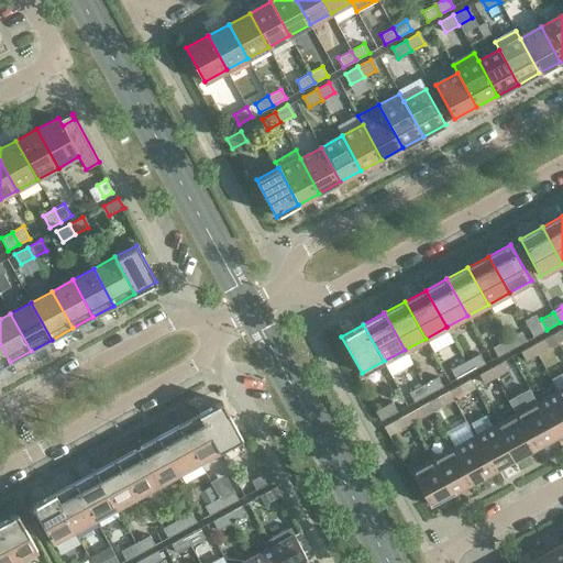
[(519,331),(506,338),(512,349),(525,341),(519,331)]
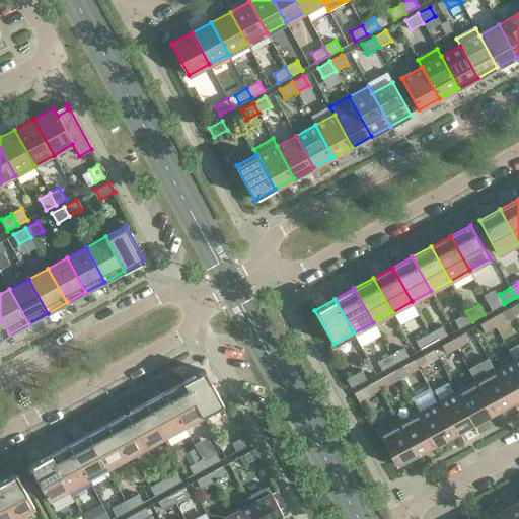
[(472,321),(466,311),(455,318),(460,327),(472,321)]
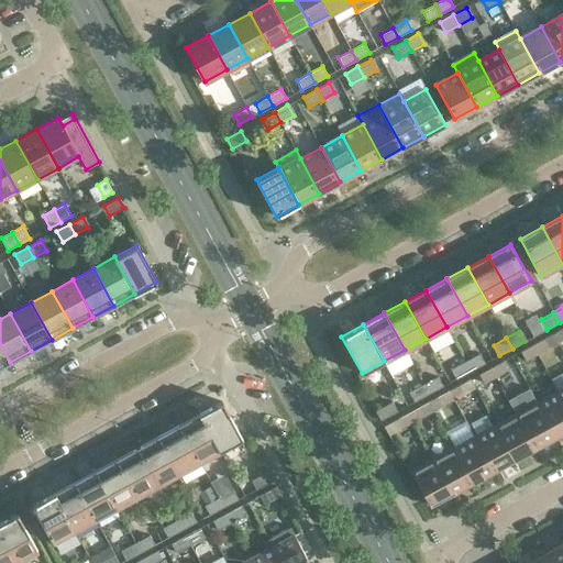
[(549,348),(544,339),(532,344),(537,354),(549,348)]
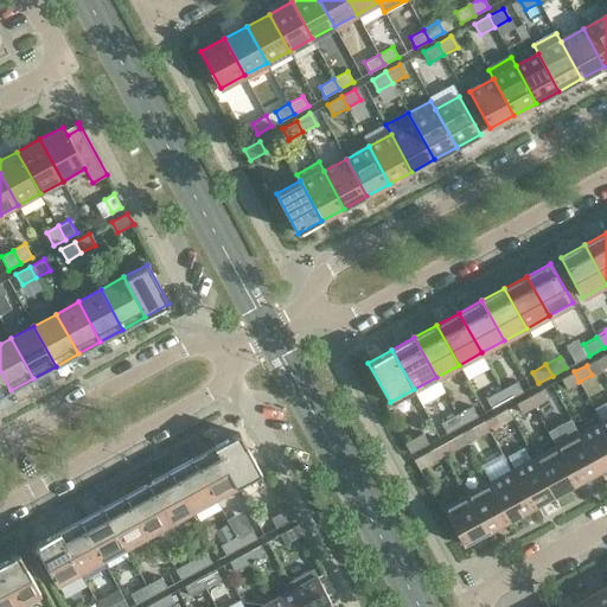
[(0,396),(11,390),(0,371),(0,396)]
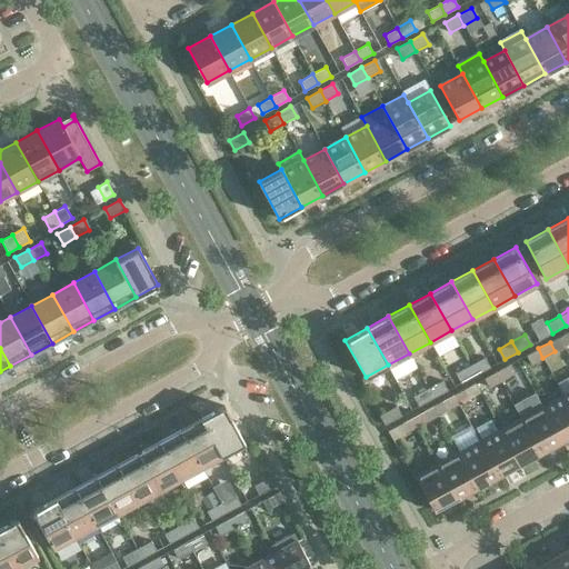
[(542,358),(538,348),(526,355),(531,365),(542,358)]
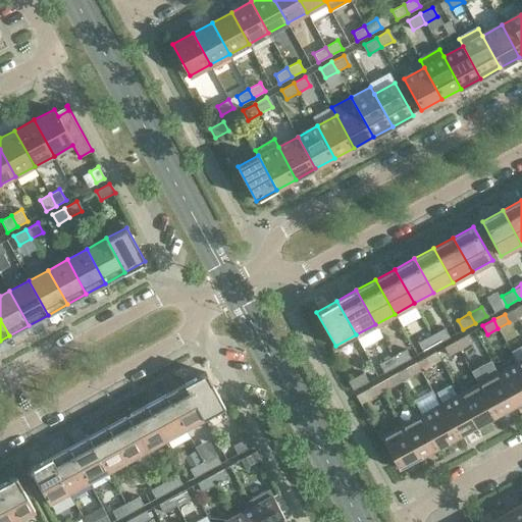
[(442,328),(430,334),(436,344),(448,337),(442,328)]
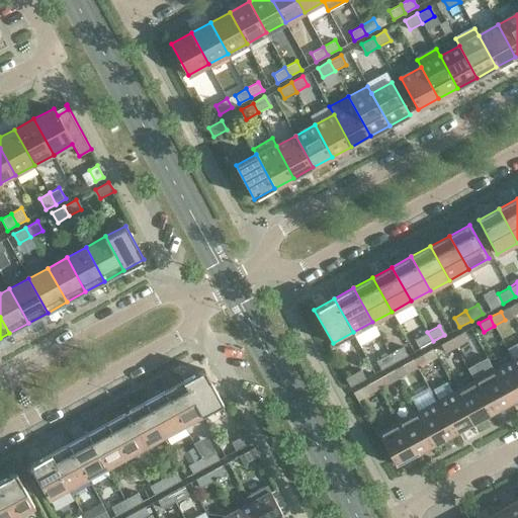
[(433,341),(427,332),(416,338),(421,348),(433,341)]
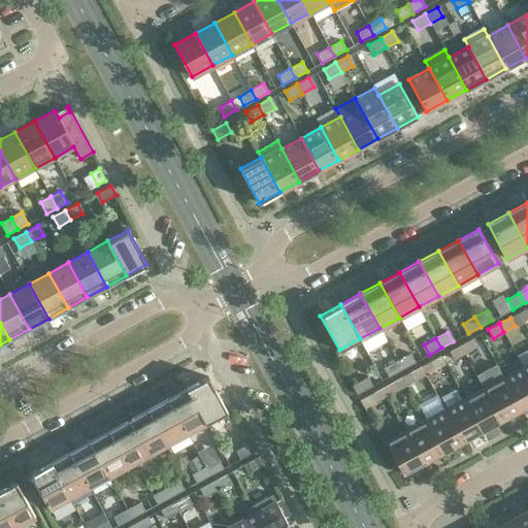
[(475,348),(471,338),(460,344),(465,354),(475,348)]
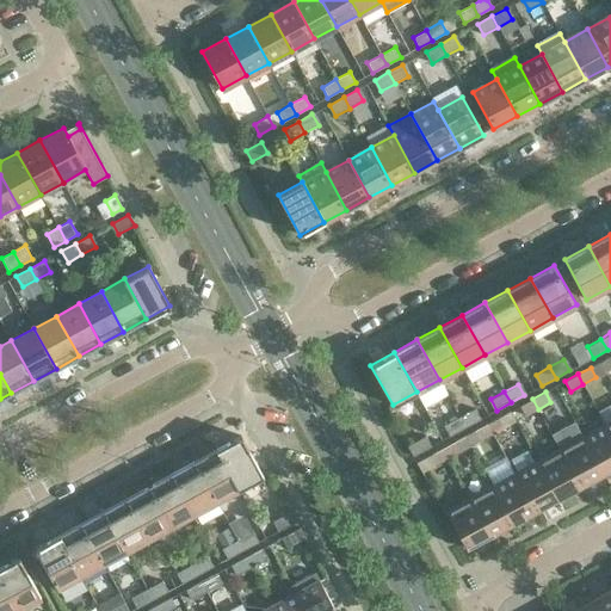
[(538,409),(532,399),(519,406),(525,415),(538,409)]
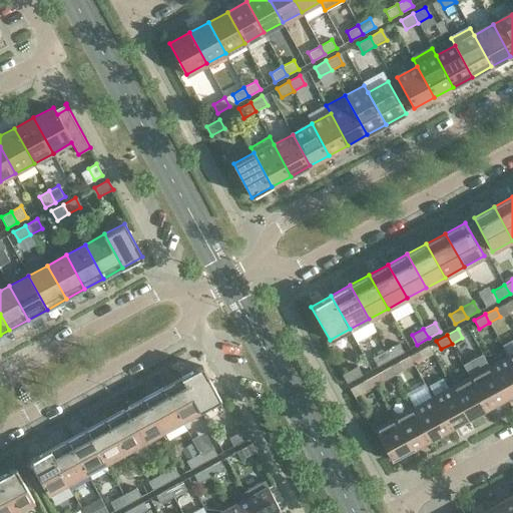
[(397,343),(386,350),(391,359),(402,353),(397,343)]
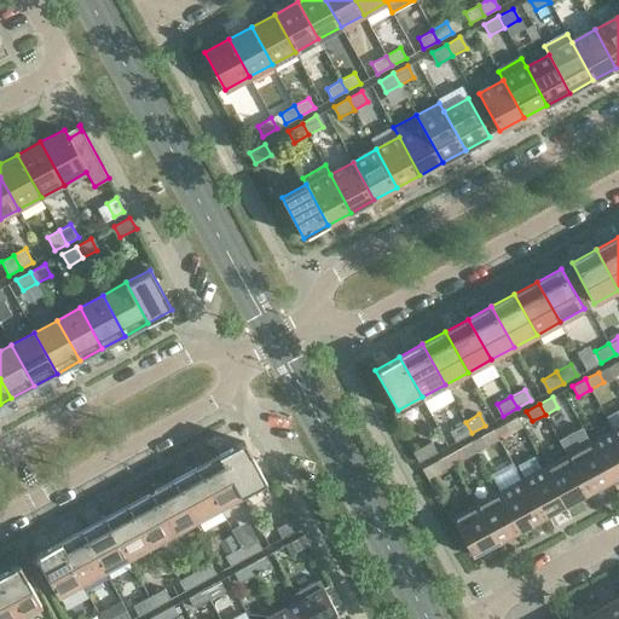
[(472,433),(466,422),(451,429),(457,441),(472,433)]
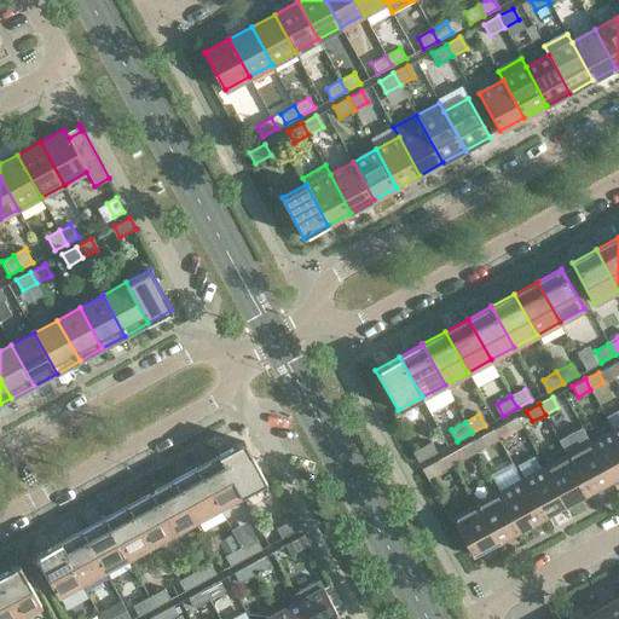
[(512,432),(507,422),(493,429),(499,439),(512,432)]
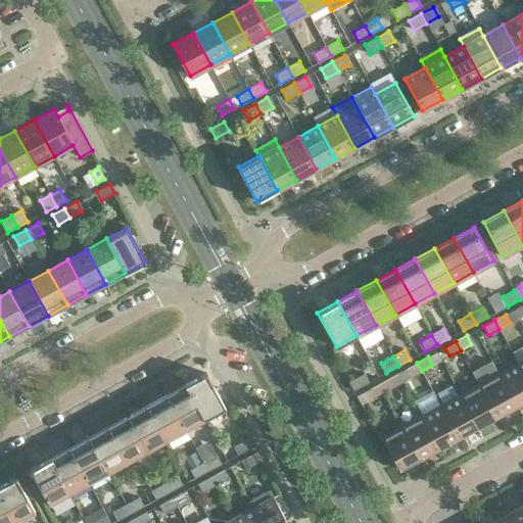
[(422,371),(417,363),(406,369),(411,377),(422,371)]
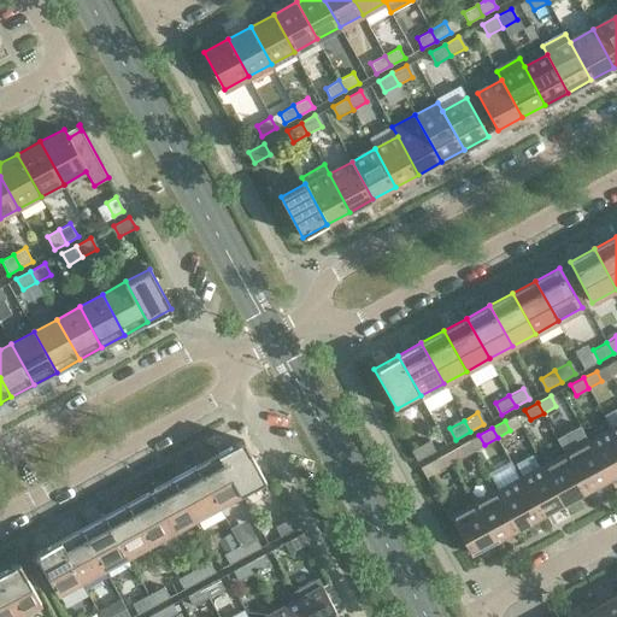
[(616,474),(616,439),(611,428),(588,440),(609,480),(616,474)]
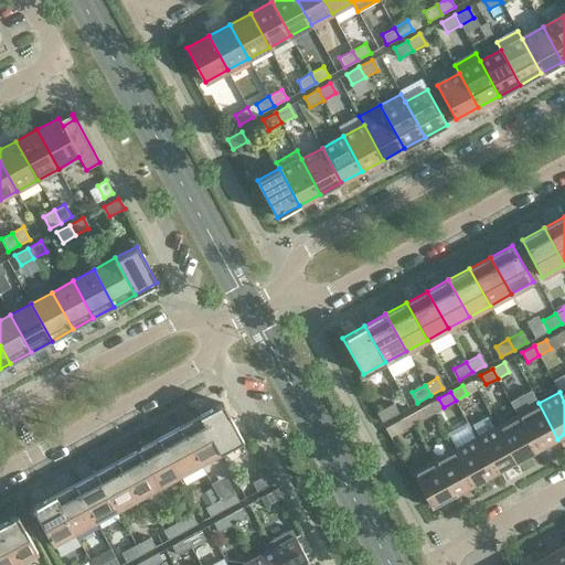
[(223,403),(201,415),(221,452),(243,440),(223,403)]
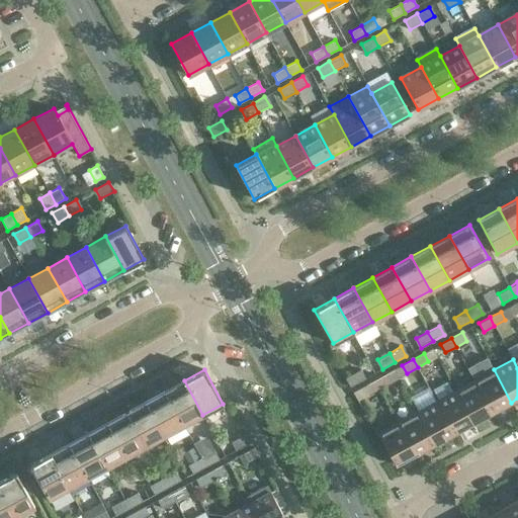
[(358,369),(345,377),(350,386),(363,379),(358,369)]
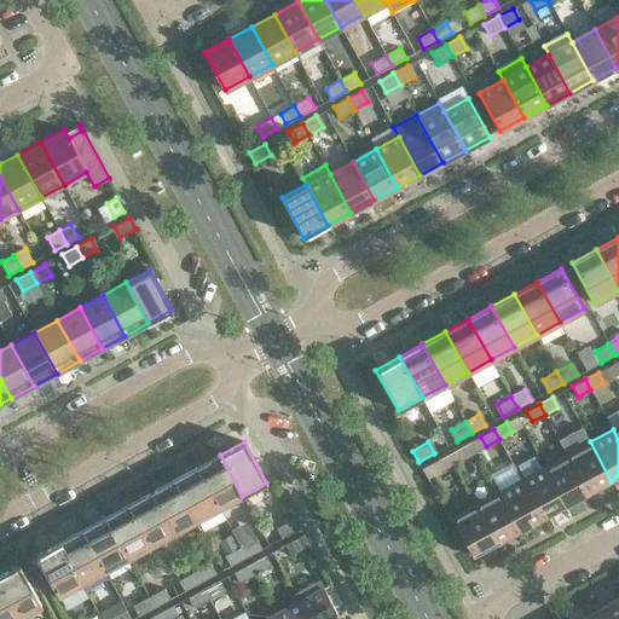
[(611,481),(590,441),(567,455),(588,493),(611,481)]
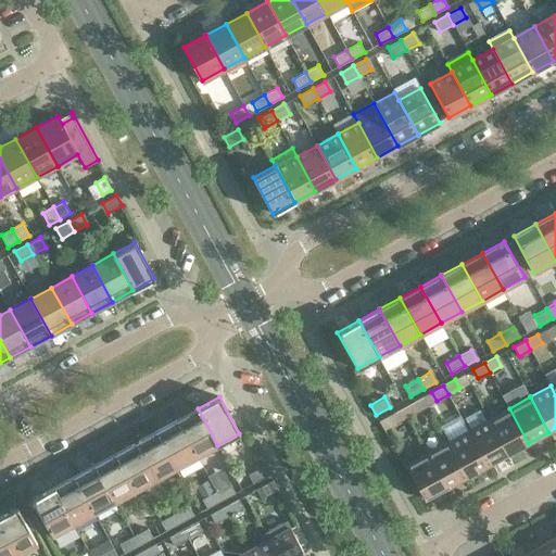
[(418,411),(414,402),(402,408),(407,417),(418,411)]
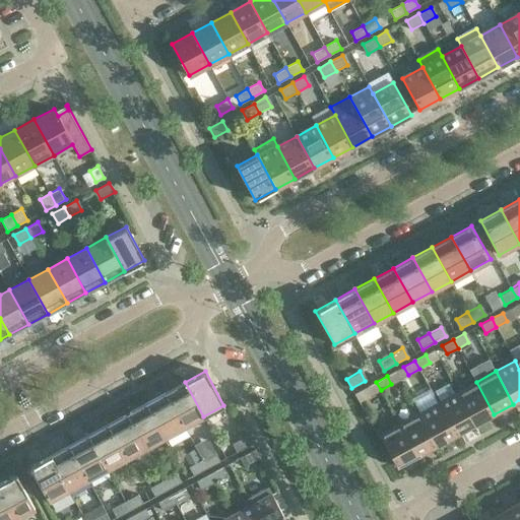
[(203,416),(185,382),(166,392),(184,427),(203,416)]
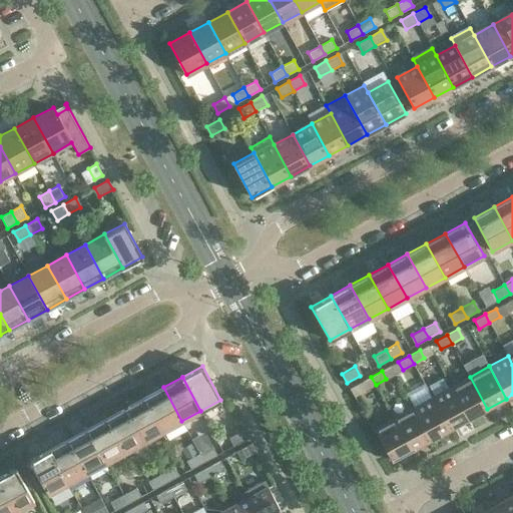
[(376,385),(371,377),(360,382),(365,391),(376,385)]
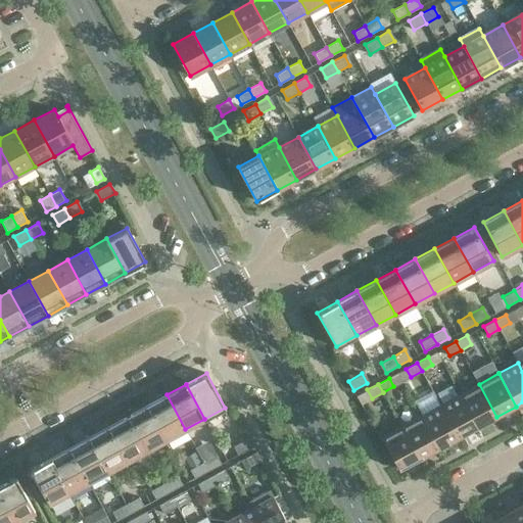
[(496,417),(479,384),(460,394),(477,427),(496,417)]
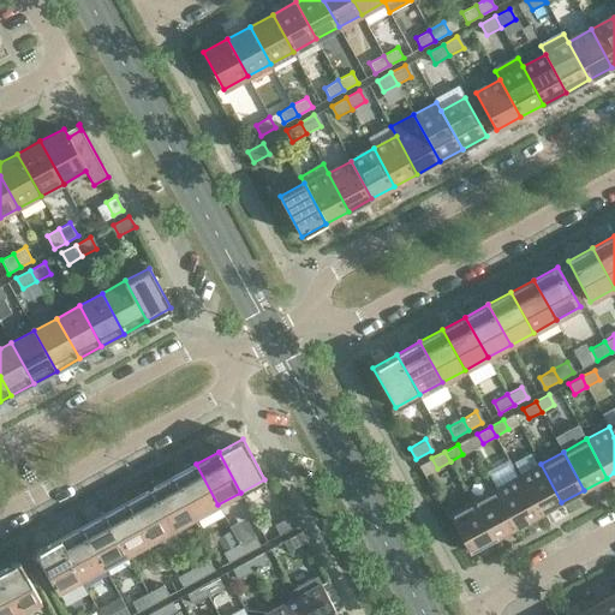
[(218,505),(196,464),(173,477),(195,517),(218,505)]
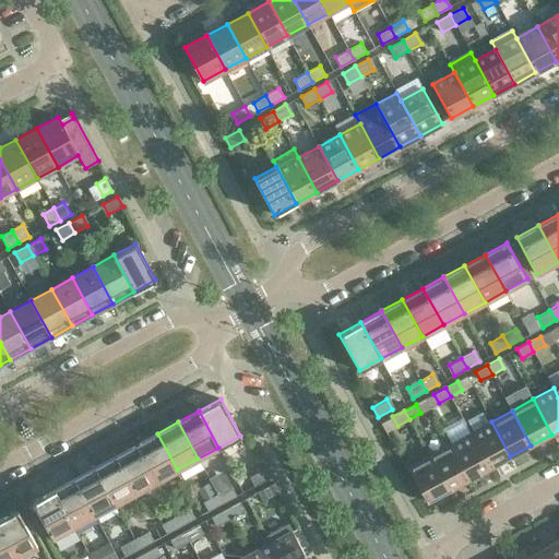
[(510,456),(491,421),(471,433),(489,468),(510,456)]
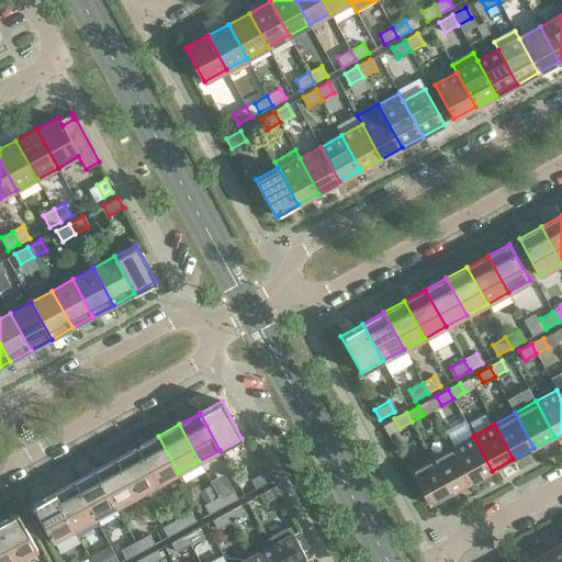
[(178,472),(158,436),(137,447),(157,484),(178,472)]
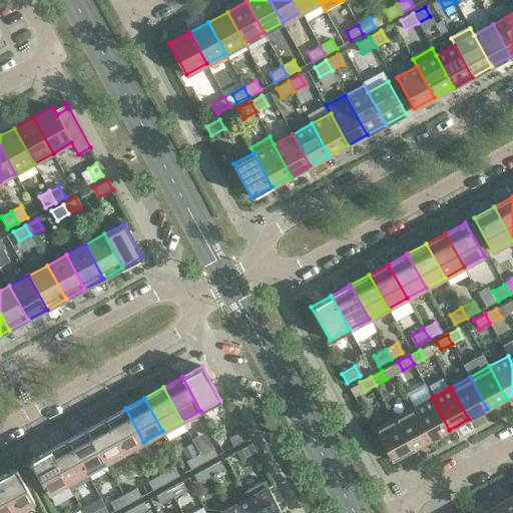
[(449,430),(432,398),(413,408),(430,440),(449,430)]
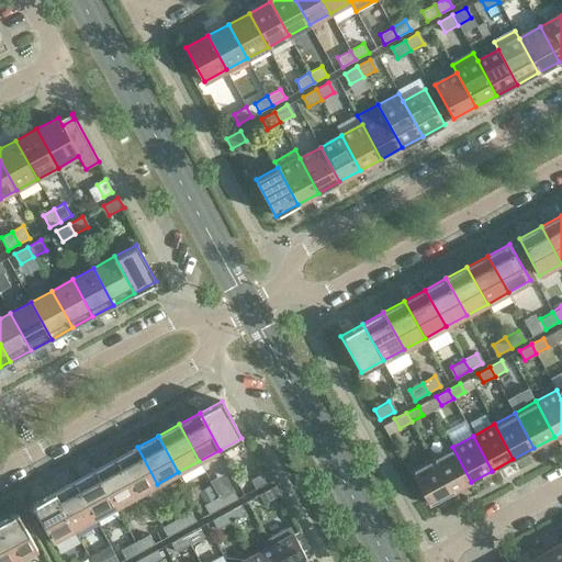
[(157,484),(137,447),(116,458),(136,495),(157,484)]
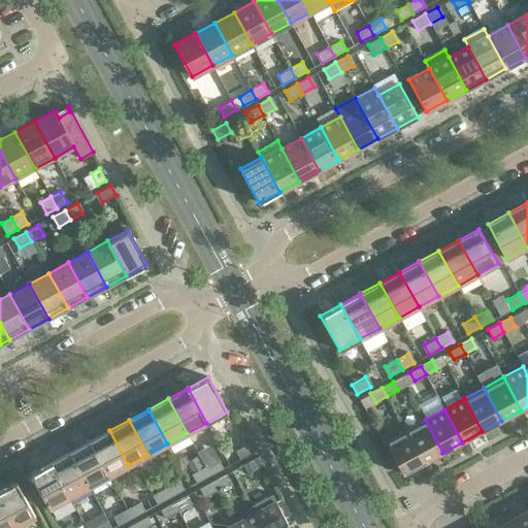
[(442,453),(425,420),(405,430),(423,463),(442,453)]
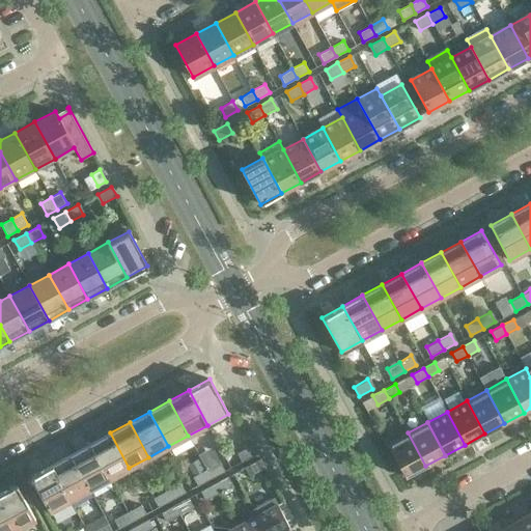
[(129,468),(110,432),(90,444),(109,478),(129,468)]
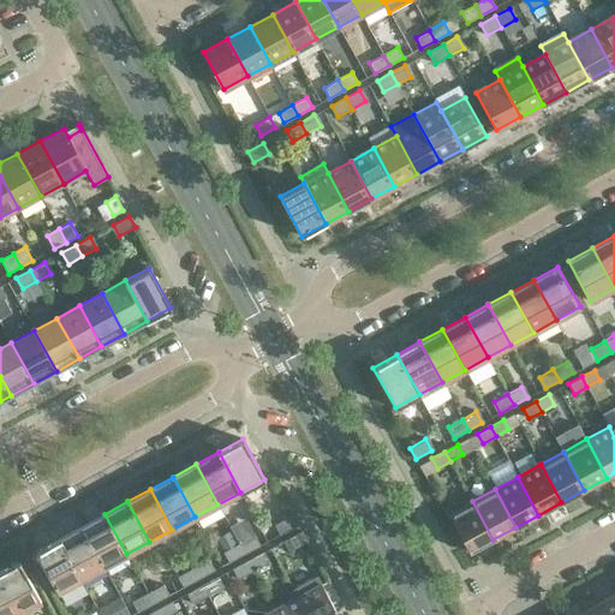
[(493,539),(472,501),(448,514),(470,553),(493,539)]
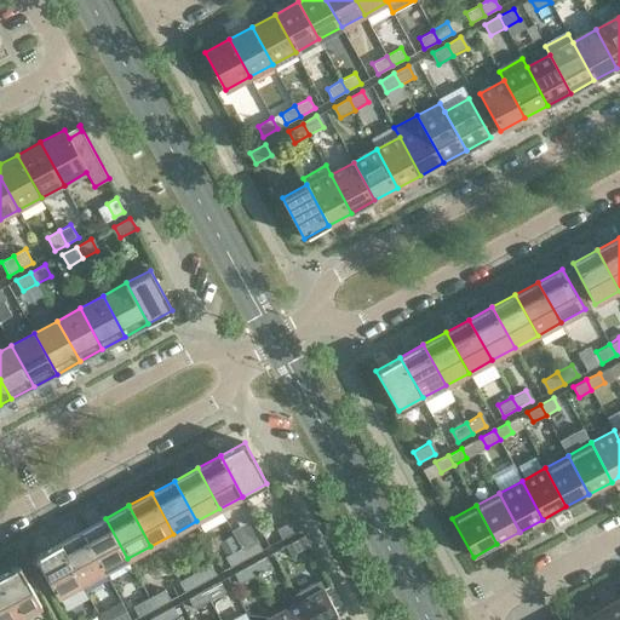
[(300,529),(294,517),(277,527),(285,538),(300,529)]
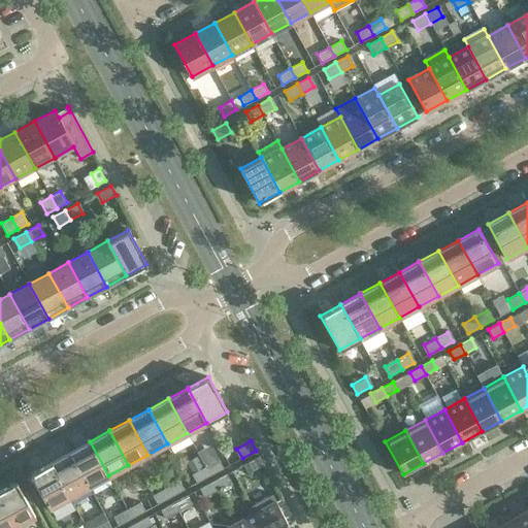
[(108,475),(90,441),(70,452),(90,487),(108,475)]
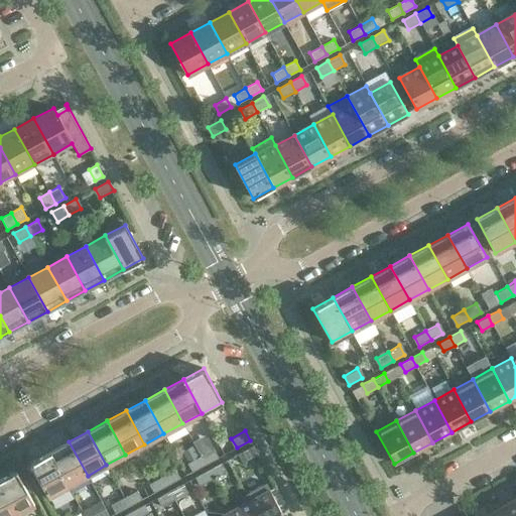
[(88,476),(69,441),(49,453),(69,486),(88,476)]
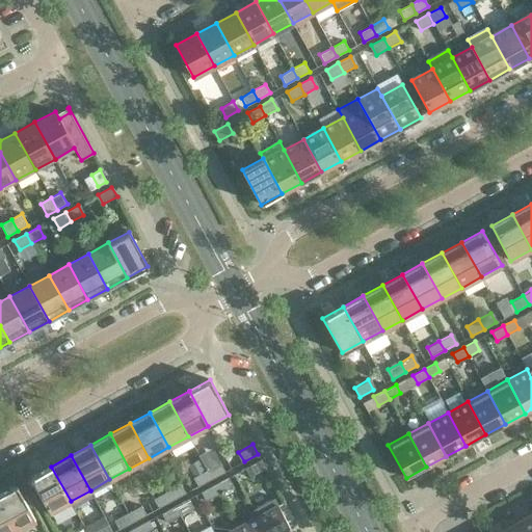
[(266,470),(261,459),(246,467),(253,477),(266,470)]
